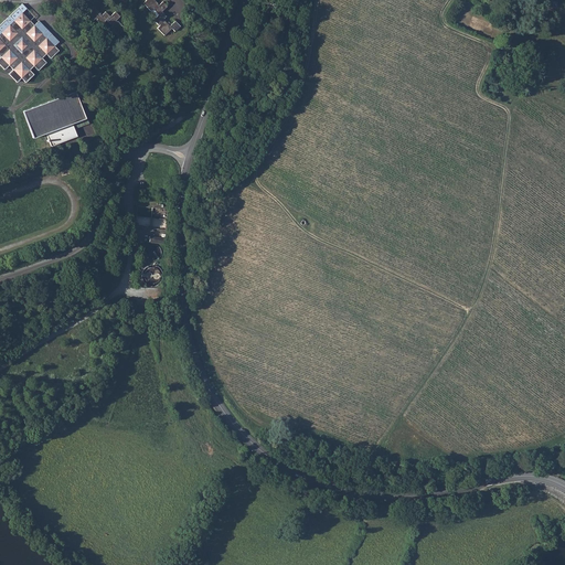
[(157,0),(142,0),(150,8),(152,6),(158,11),(158,12),(153,17),(159,23),(157,25),(164,32),(172,24),(163,17),(167,13),(162,9),(167,3),(163,0),(160,0),(159,1),(157,0)]
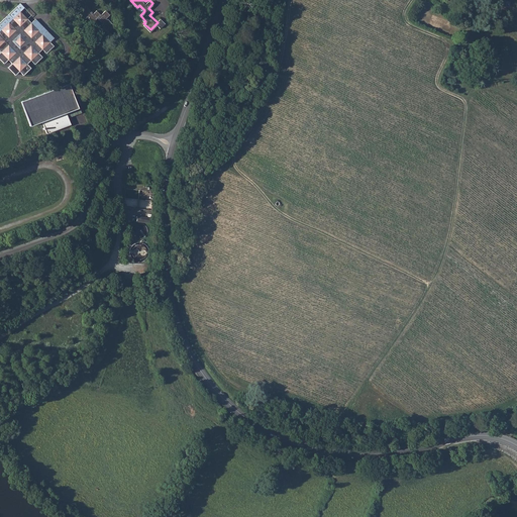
[(85,3),(78,10),(85,17),(87,15),(92,20),(97,16),(102,21),(100,23),(107,30),(114,22),(106,15),(109,12),(105,8),(100,12),(96,8),(93,11),(85,3)]
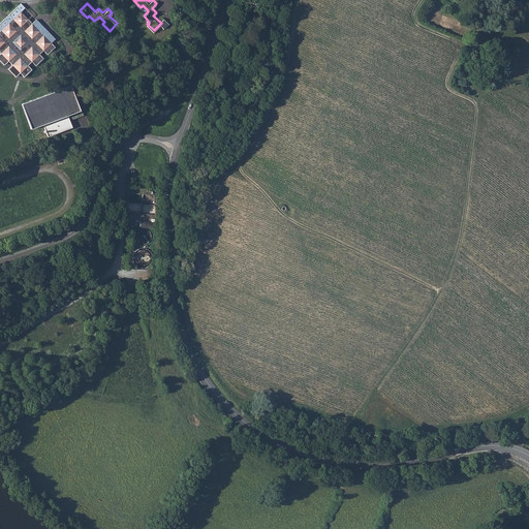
[(25,6),(8,21),(20,32),(31,22),(55,45),(59,41),(25,6)]
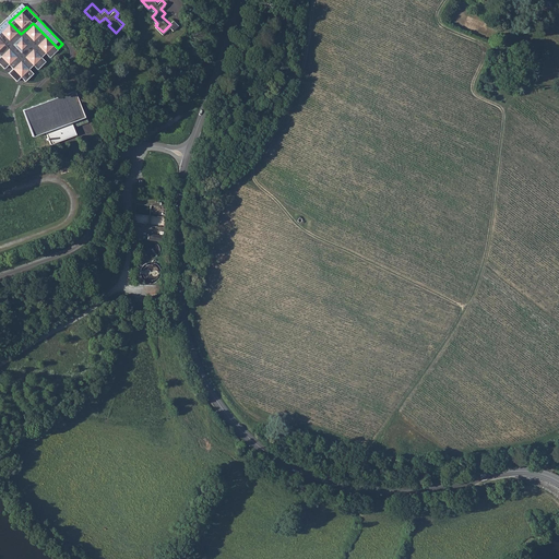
[(21,34),(9,22),(0,31),(0,63),(15,80),(21,75),(24,80),(58,48),(33,23),(21,34)]
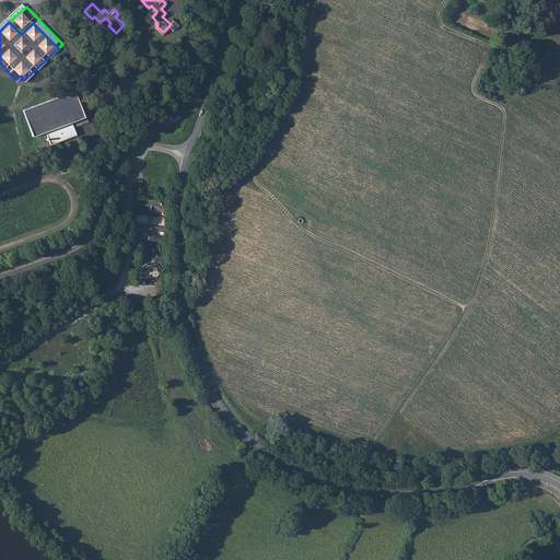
[(74,89),(22,108),(33,135),(45,130),(50,143),(77,133),(71,120),(84,115),(74,89)]
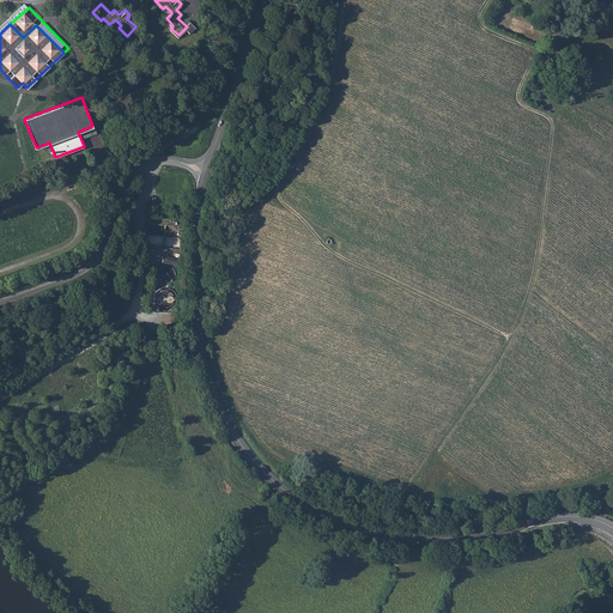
[(182,226),(149,224),(146,247),(180,249),(182,226)]
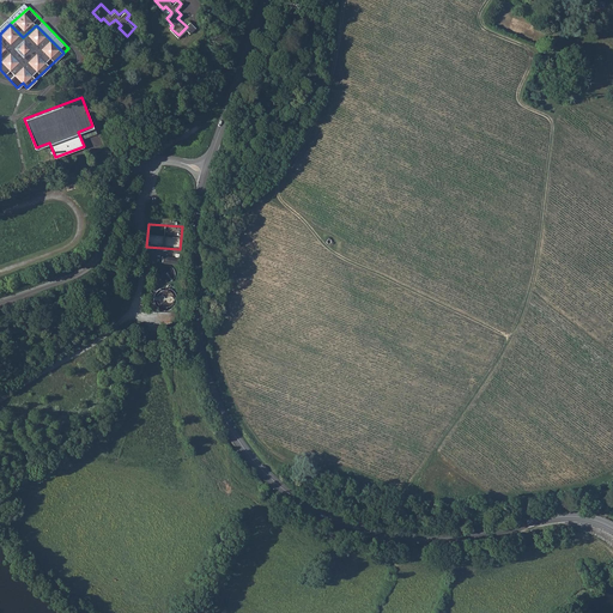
[(168,267),(165,268),(164,269),(163,271),(162,273),(162,274),(162,277),(163,279),(164,281),(165,283),(167,283),(168,284),(169,284),(171,284),(173,284),(174,283),(175,283),(176,281),(177,280),(178,279),(178,278),(178,277),(178,274),(178,273),(178,272),(177,271),(176,269),(175,268),(174,268),(173,267),(170,267),(168,267)]
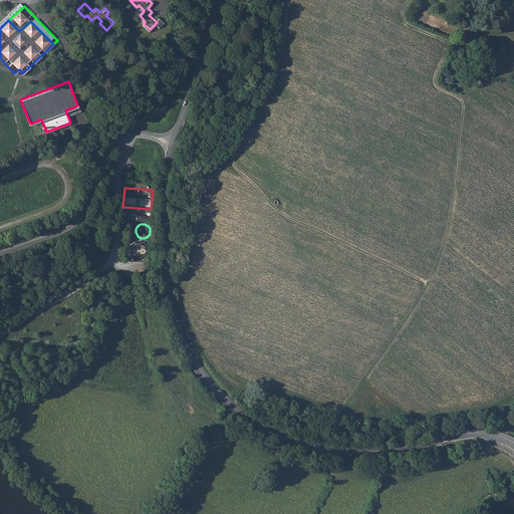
[(137,244),(135,245),(134,246),(134,247),(133,248),(133,249),(132,251),(132,253),(132,255),(133,256),(134,258),(135,259),(136,260),(137,261),(139,261),(140,262),(141,262),(143,262),(144,261),(146,261),(147,260),(148,259),(149,258),(150,257),(151,255),(152,253),(152,252),(152,251),(151,250),(151,249),(151,248),(149,246),(149,245),(147,244),(146,243),(145,243),(144,242),(142,242),(141,242),(140,243),(138,243),(137,244)]
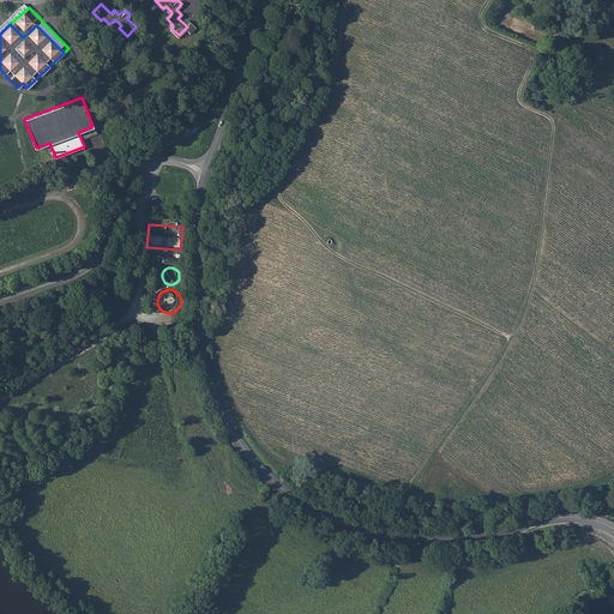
All buildings are outlined.
